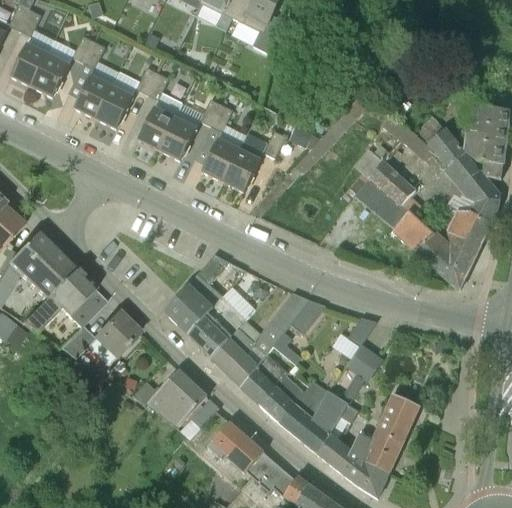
[(232,17),(240,0),(203,0),(202,2),(232,17)]
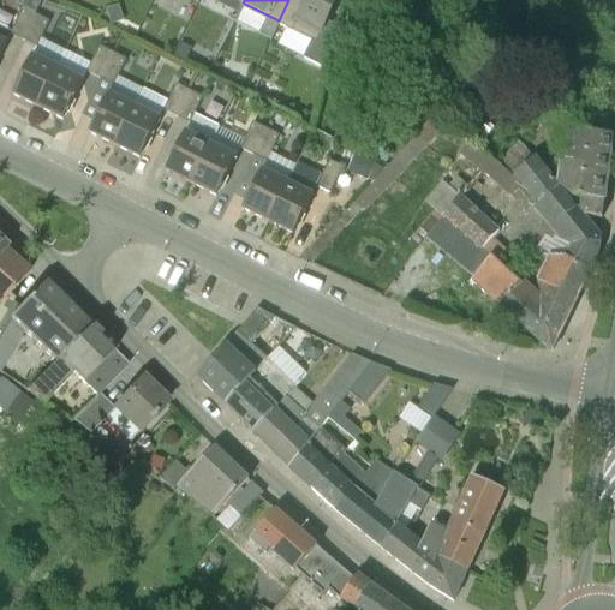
[(288,0),(279,21),(316,40),(335,0),(305,0),(288,0)]
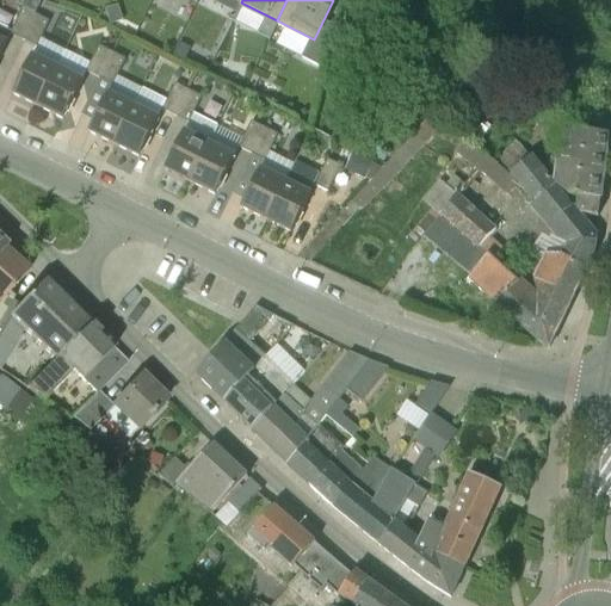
[(122,18),(116,1),(105,6),(110,22),(122,18)]
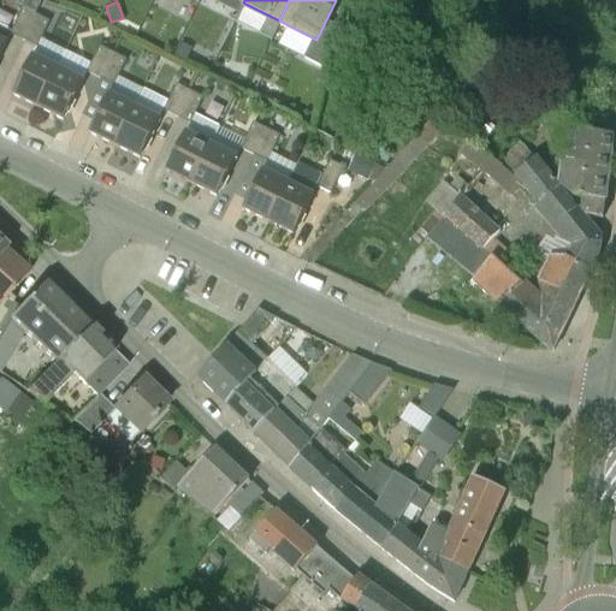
[(54,7),(45,3),(40,11),(51,16),(54,7)]
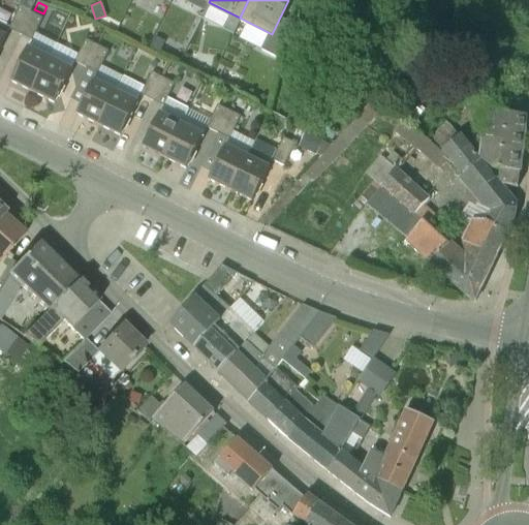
[(9,26),(21,32),(32,9),(21,3),(9,26)]
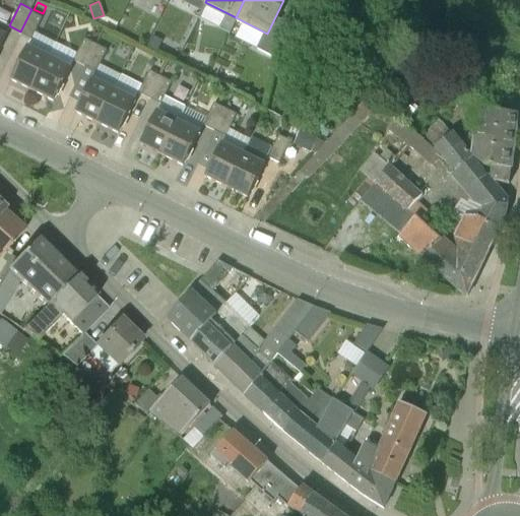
[(31,9),(20,31),(31,37),(43,15),(31,9)]
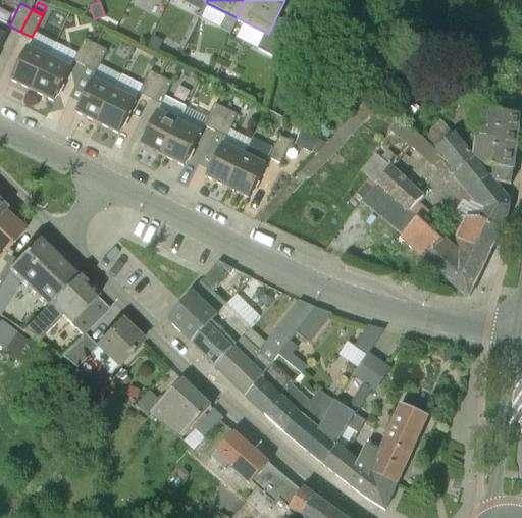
[(155,48),(161,37),(154,34),(148,45),(155,48)]
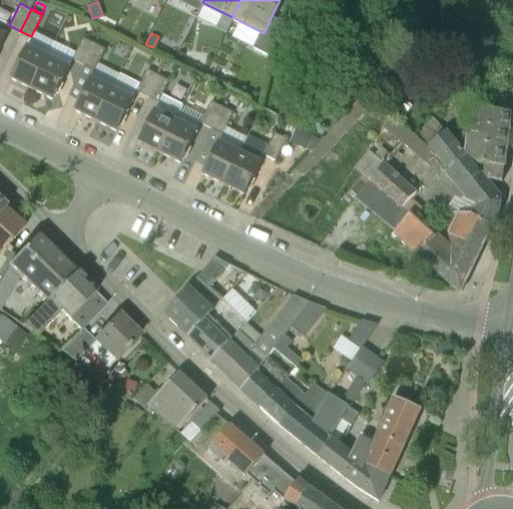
[(73,57),(84,62),(95,41),(84,35),(73,57)]
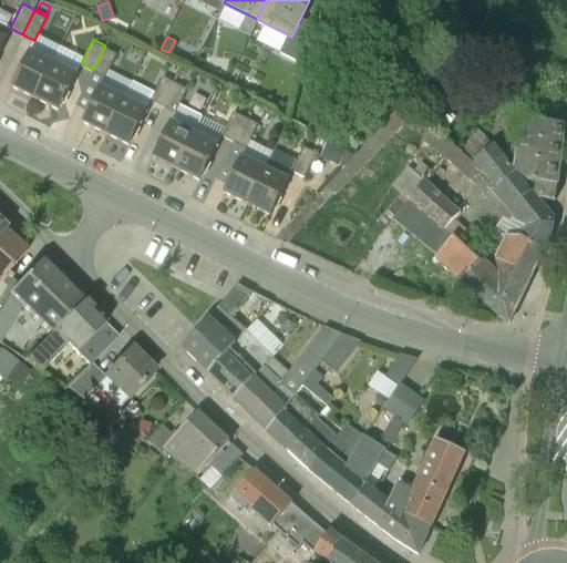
[(105,45),(93,69),(105,75),(117,51),(105,45)]
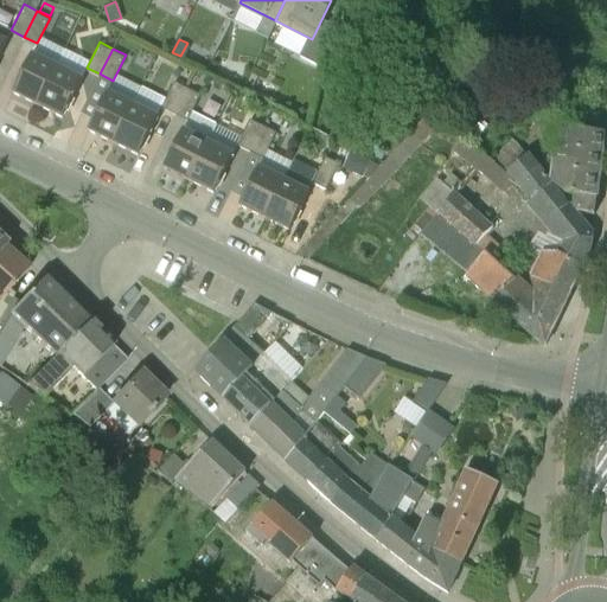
[(13,90),(38,103),(58,63),(33,50),(13,90)]
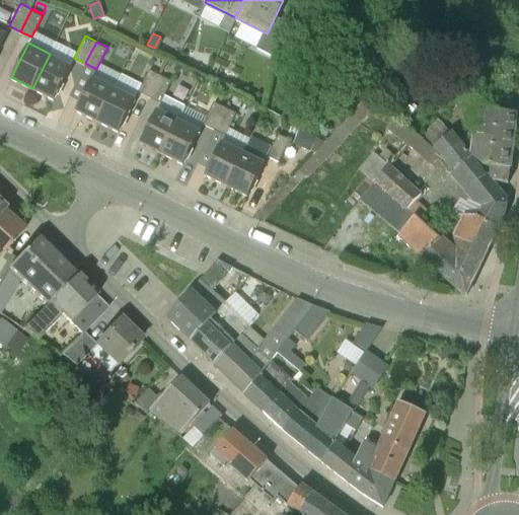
[(50,54),(32,88),(54,98),(71,64),(50,54)]
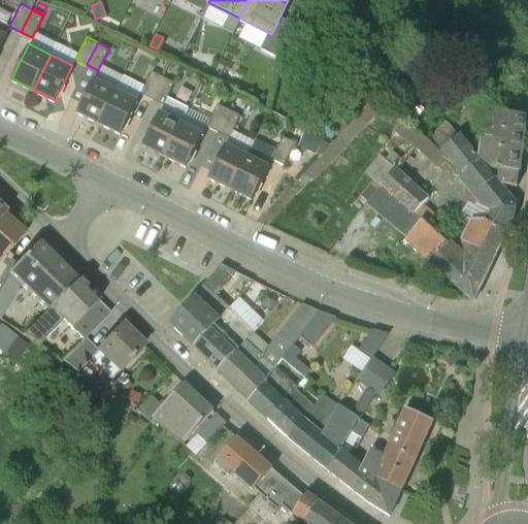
[(141,91),(153,97),(164,74),(153,69),(141,91)]
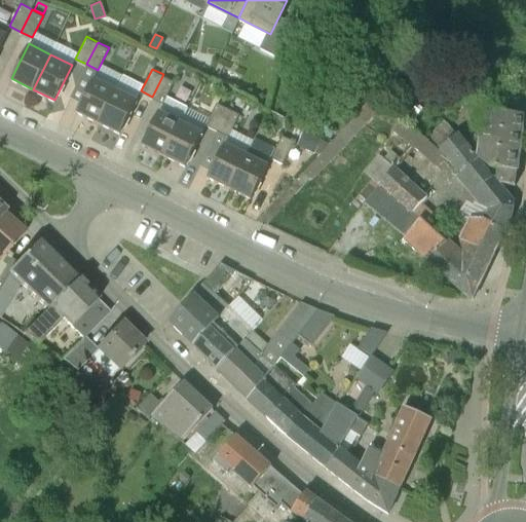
[(163,74),(152,97),(163,103),(175,80),(163,74)]
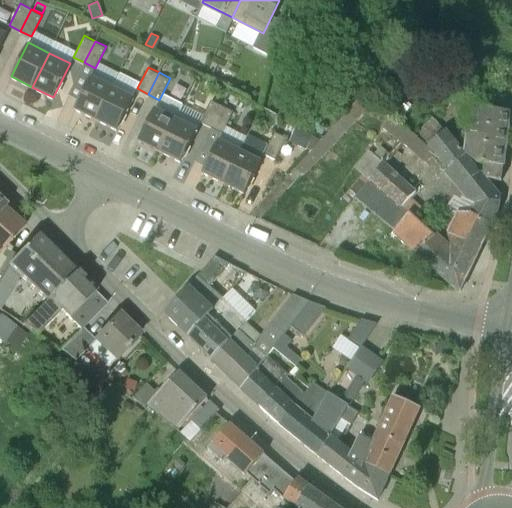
[(74,108),(96,118),(112,85),(91,74),(74,108)]
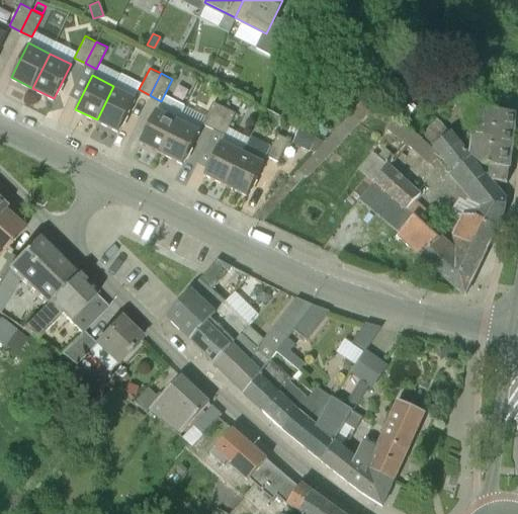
[(113,86),(97,119),(118,131),(135,96),(113,86)]
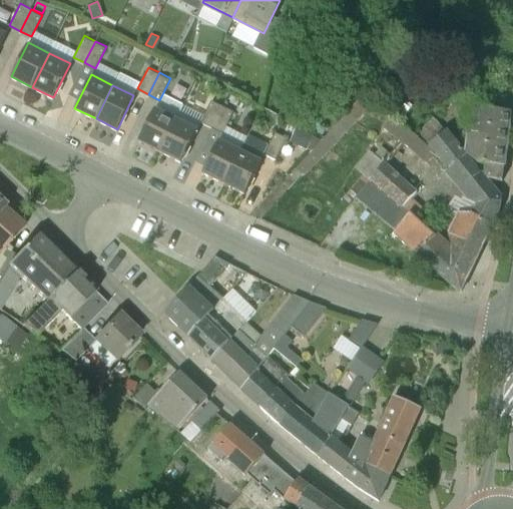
[(463,121),(509,127),(510,110),(494,109),(475,101),(475,97),(473,96),(473,95),(468,94),(463,121)]
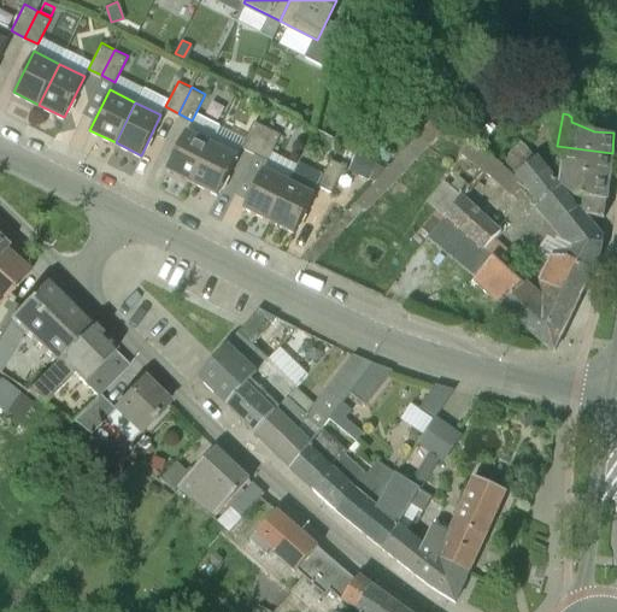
[(466,128),(481,141),(493,129),(479,115),(466,128)]
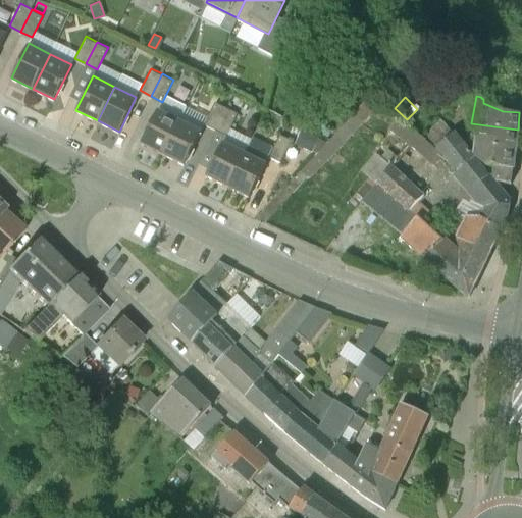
[(205,122),(216,128),(226,106),(215,101),(205,122)]
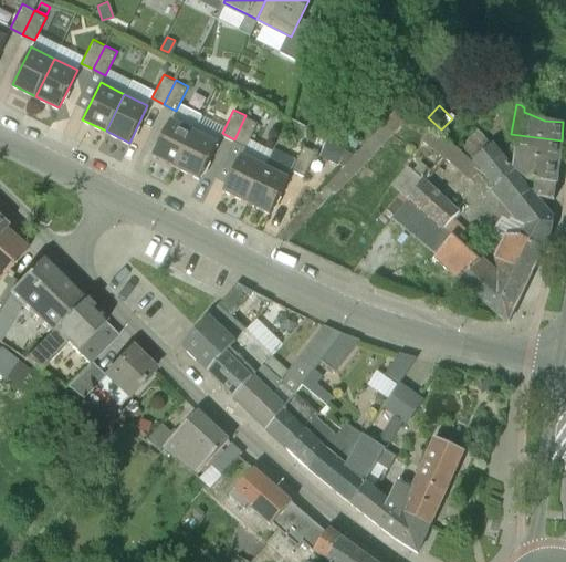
[(245,115),(234,139),(247,145),(258,122),(245,115)]
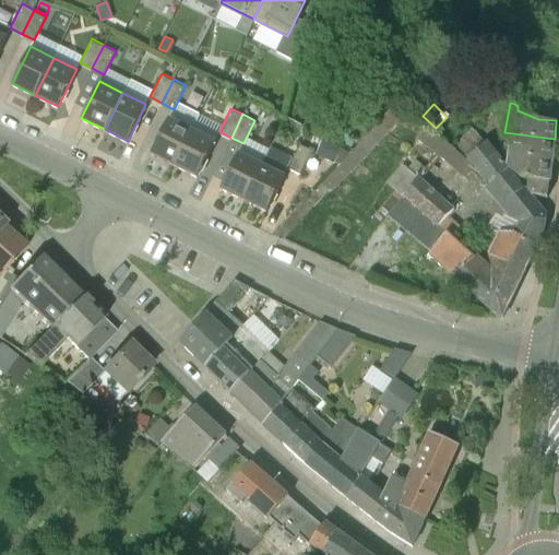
[(151,153),(174,164),(192,127),(169,116),(151,153)]
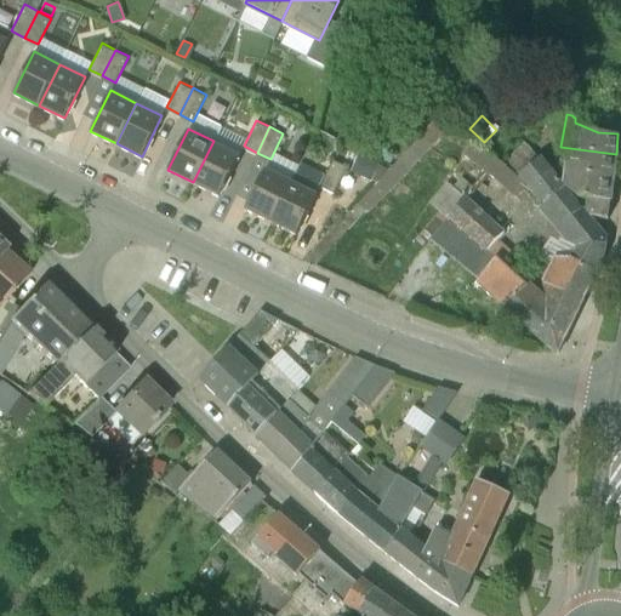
[(507,188),(518,176),(499,159),(476,140),(465,152),(483,167),(488,171),(488,172),(507,188)]
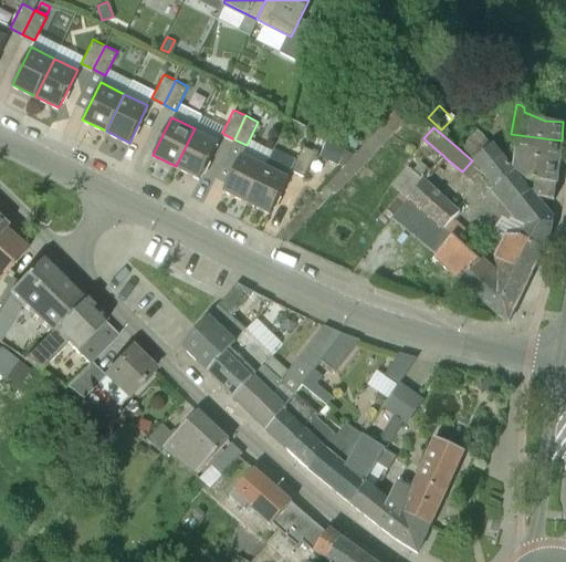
[(195,128),(176,166),(199,178),(218,141),(195,128)]
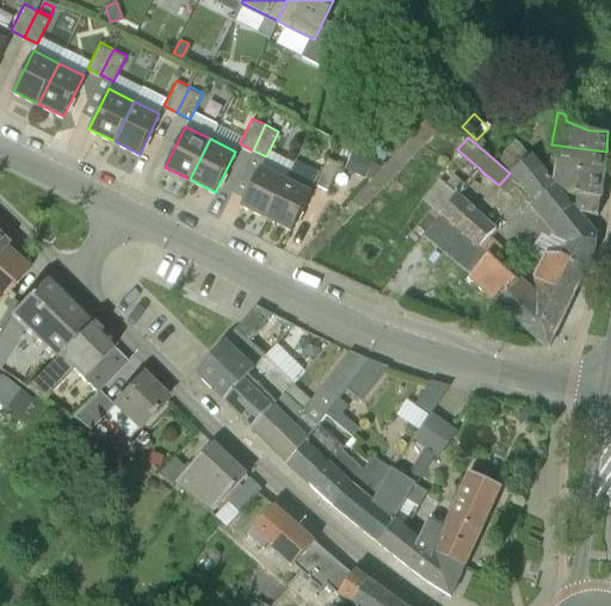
[(542,167),(547,174),(603,181),(606,152),(551,144),(550,159),(542,167)]
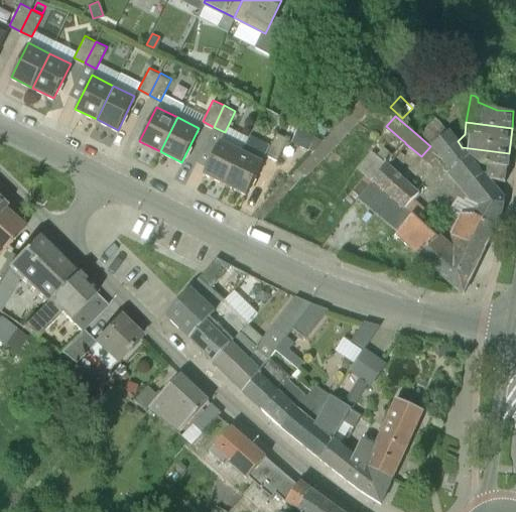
[(307,148),(307,147),(314,135),(314,134),(298,125),(290,139),(307,148)]
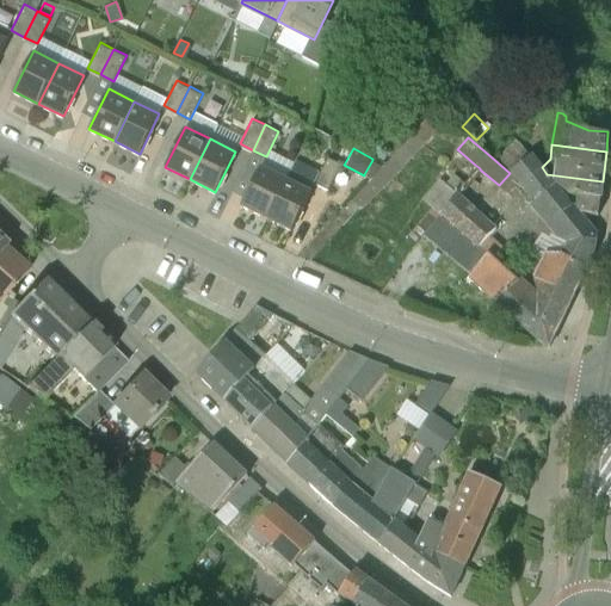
[(511,171),(518,180),(534,201),(554,185),(556,184),(547,174),(542,167),(530,154),(511,171)]
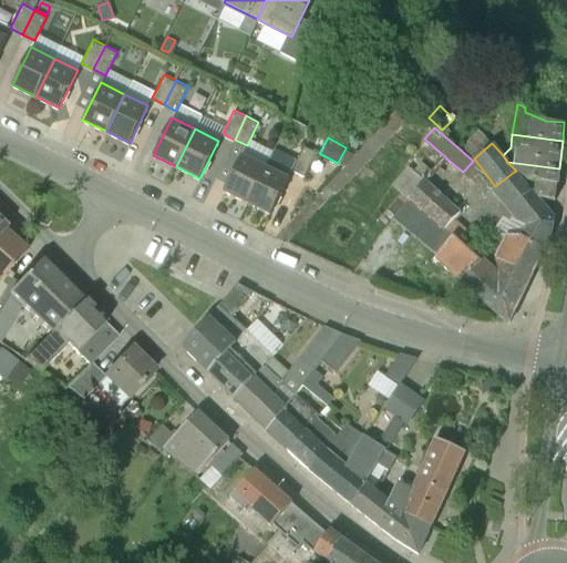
[(306,144),(292,169),(305,174),(318,151),(306,144)]
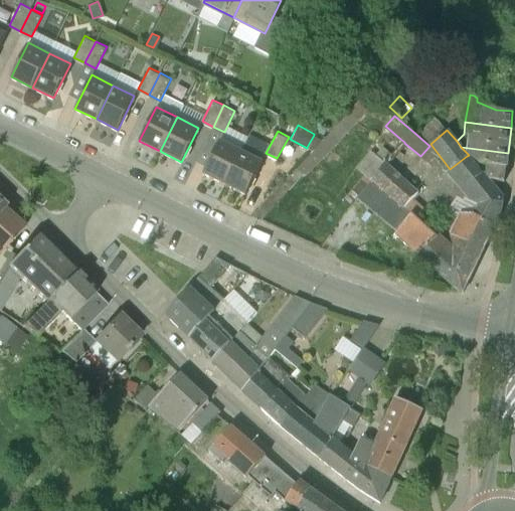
[(203,172),(224,183),(241,149),(220,138),(203,172)]
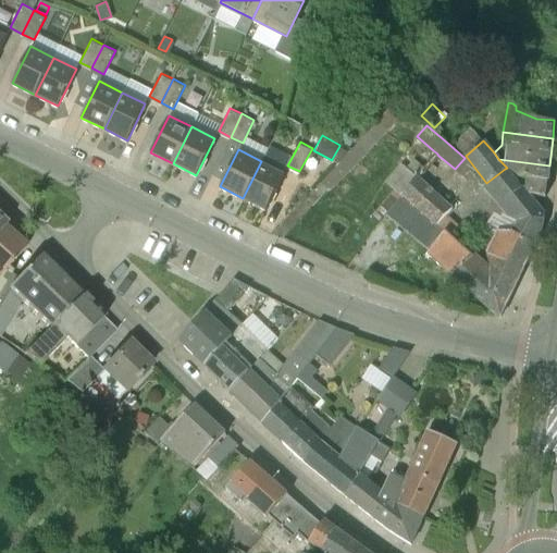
[(498,159),(529,192),(545,194),(549,166),(498,159)]
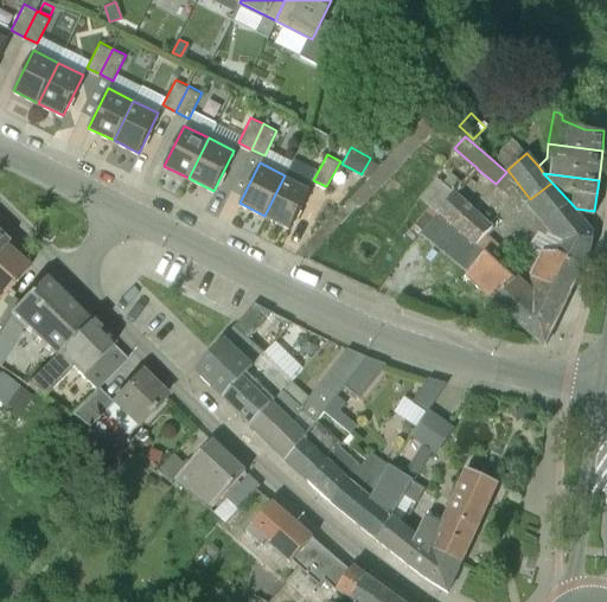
[(285,175),(264,216),(289,228),(310,187),(285,175)]
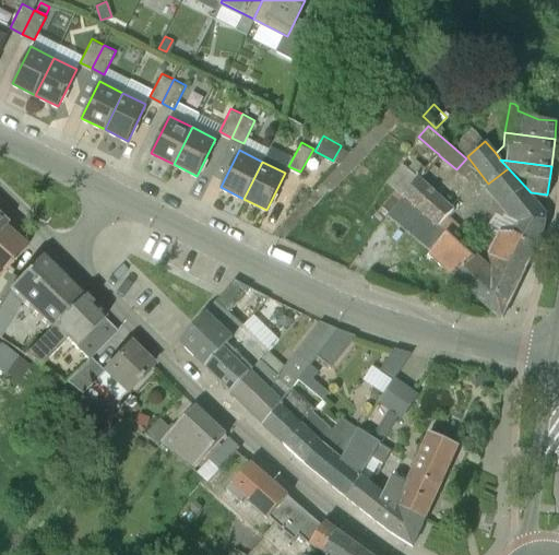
[(415,202),(426,212),(437,221),(448,231),(451,234),(461,224),(456,220),(449,213),(455,207),(452,204),(435,188),(423,177),(419,175),(418,176),(403,162),(401,165),(388,179),(396,187),(403,193),(415,202)]
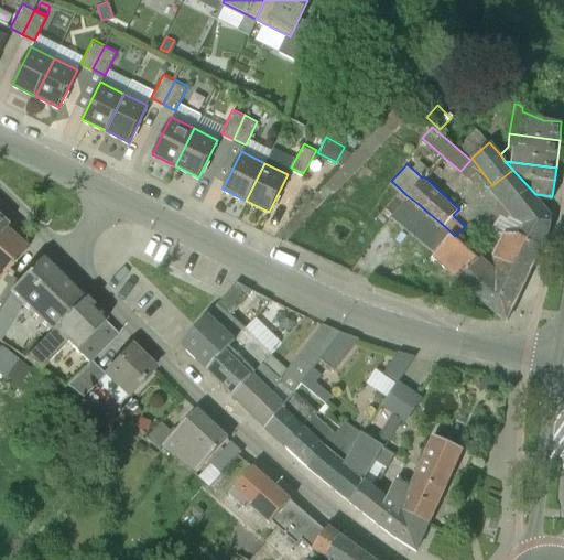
[(514,234),(523,235),(542,244),(548,230),(550,214),(535,196),(511,171),(492,185),(489,189),(500,202),(495,206),(499,213),(487,233),(503,234),(514,234)]
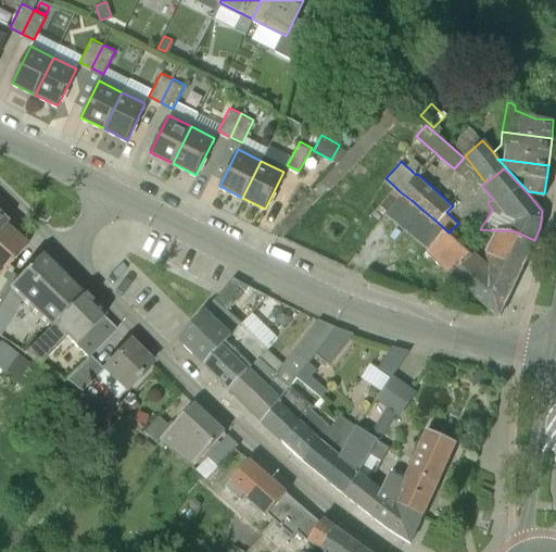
[(387,210),(396,218),(413,201),(401,192),(390,204),(387,210)]
